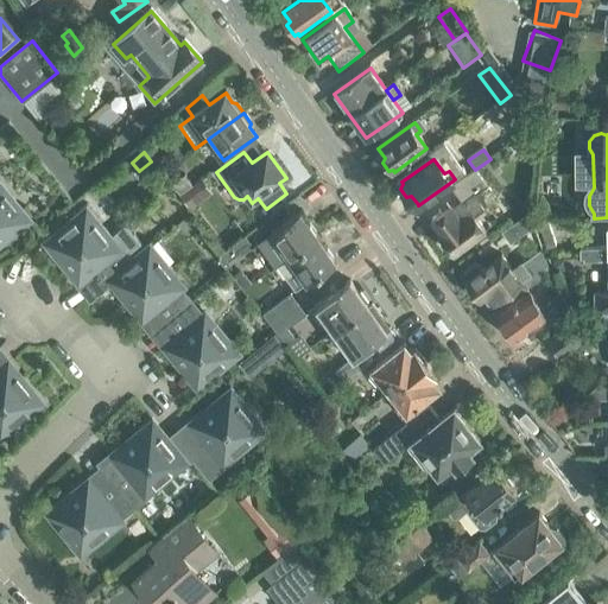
[(462,204),(453,211),(450,207),(431,221),(443,236),(441,239),(442,241),(442,246),(447,253),(451,253),(454,255),(486,233),(474,216),(483,209),(474,196),(487,188),(474,170),(450,188),(462,204)]
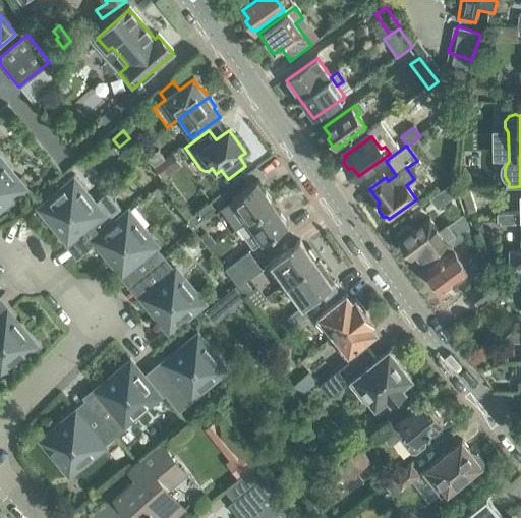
[(158,153),(148,161),(154,169),(165,161),(158,153)]
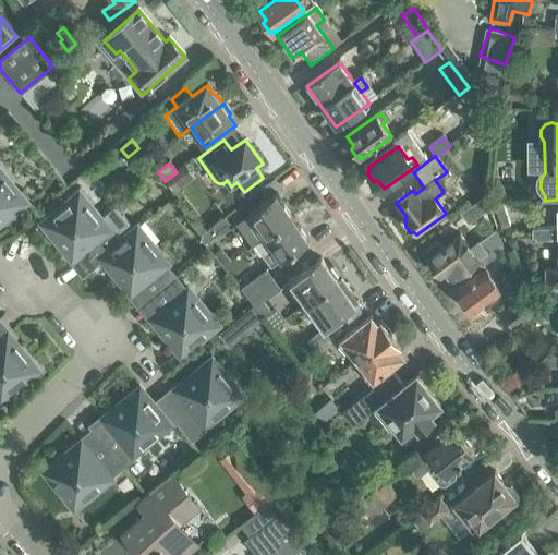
[(0,171),(0,218),(3,222),(26,204),(0,171)]
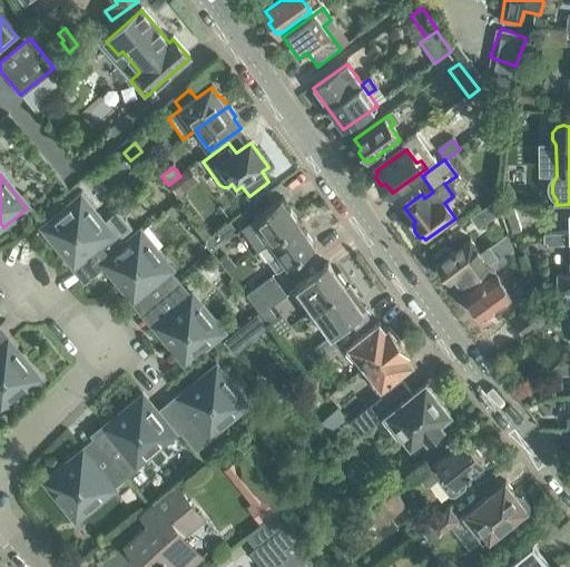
[(85,281),(104,265),(102,265),(134,238),(116,216),(104,226),(81,198),(43,230),(62,253),(68,250),(89,275),(84,280),(85,281)]
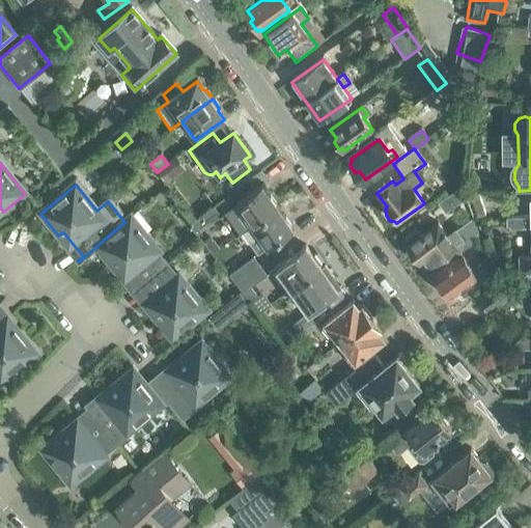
[(244,214),(252,226),(278,209),(262,187),(227,213),(233,221),(244,214)]
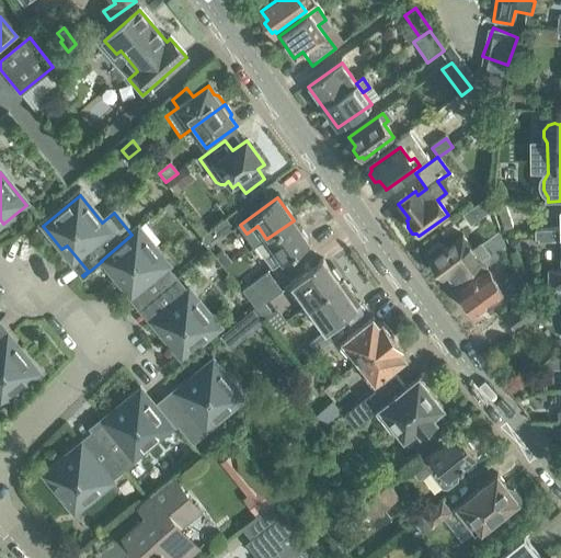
[(472,225),(493,209),(485,200),(466,215),(472,225)]
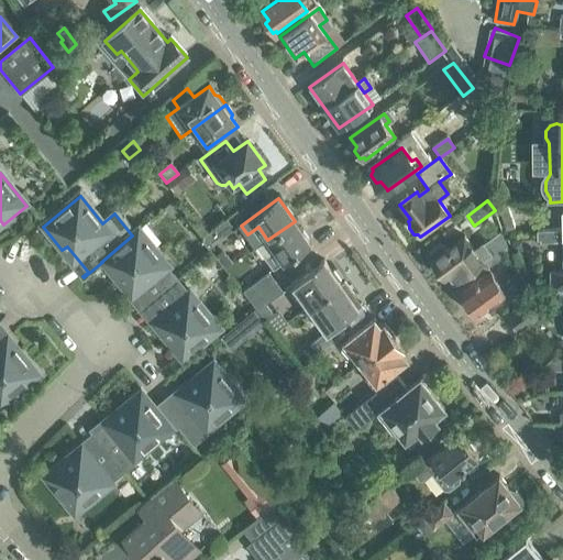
[(507,233),(515,230),(507,206),(498,209),(507,233)]
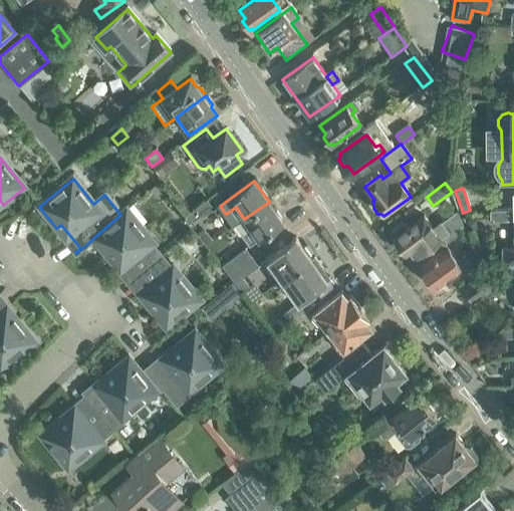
[(512,222),(513,222),(513,195),(512,195),(512,211),(497,212),(497,223),(512,222)]
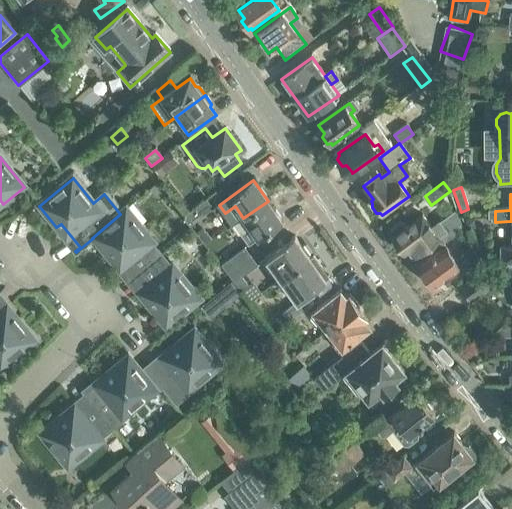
[(190,227),(213,210),(206,201),(183,218),(190,227)]
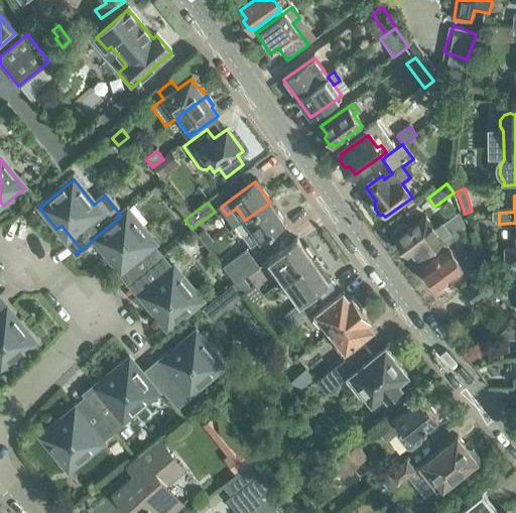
[(285,224),(270,203),(245,220),(235,228),(243,238),(251,248),(285,224)]
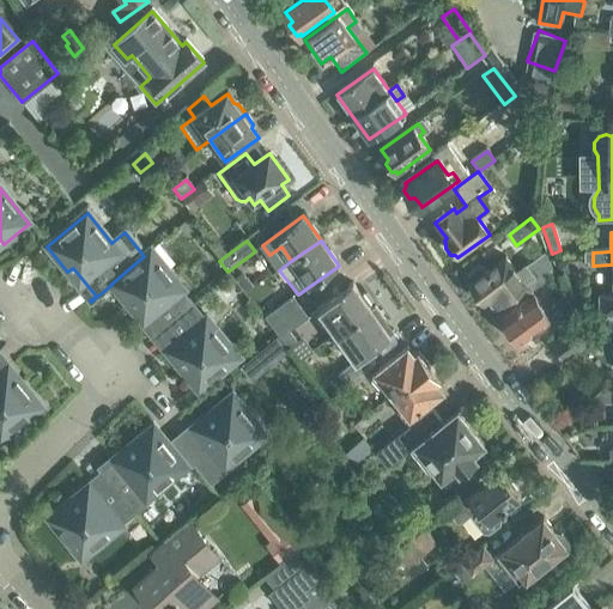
[(155,338),(155,339),(192,308),(181,294),(184,291),(151,250),(144,256),(110,285),(111,285),(131,310),(137,305),(159,334),(155,338)]
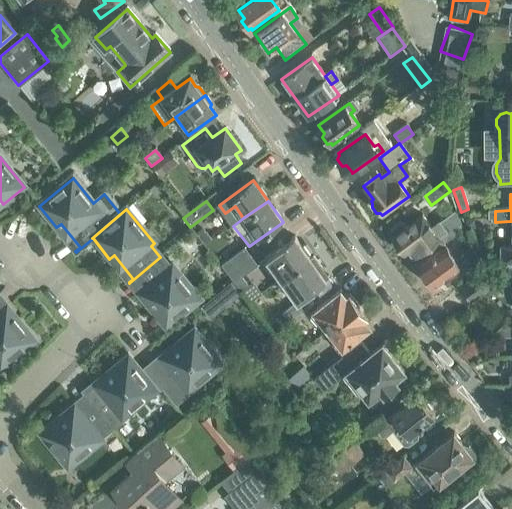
[(422,217),(405,229),(401,224),(391,231),(395,237),(394,238),(405,253),(411,249),(415,256),(434,242),(438,249),(464,230),(455,212),(432,229),(422,217)]
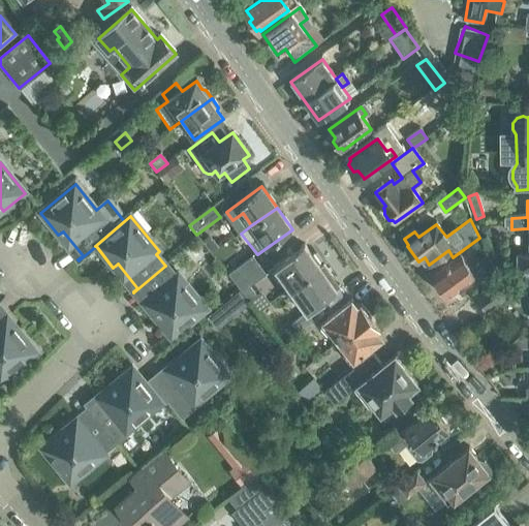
[(480,227),(480,237),(485,237),(489,233),(489,227),(480,227)]
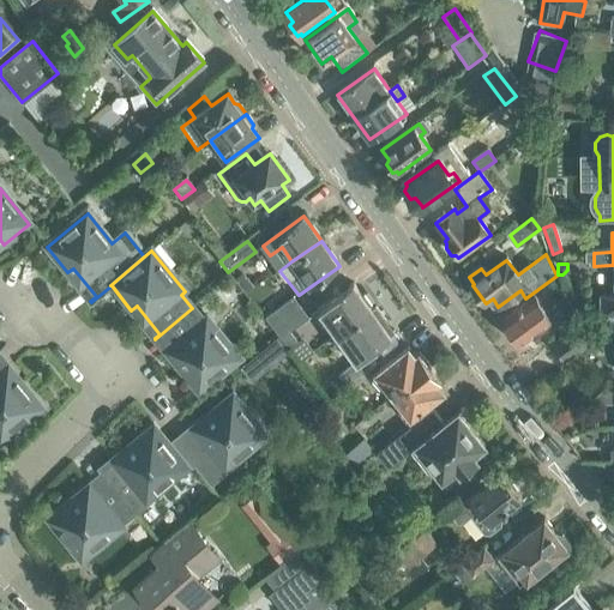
[(613,265),(612,265),(613,300),(597,300),(599,318),(613,316),(613,265)]
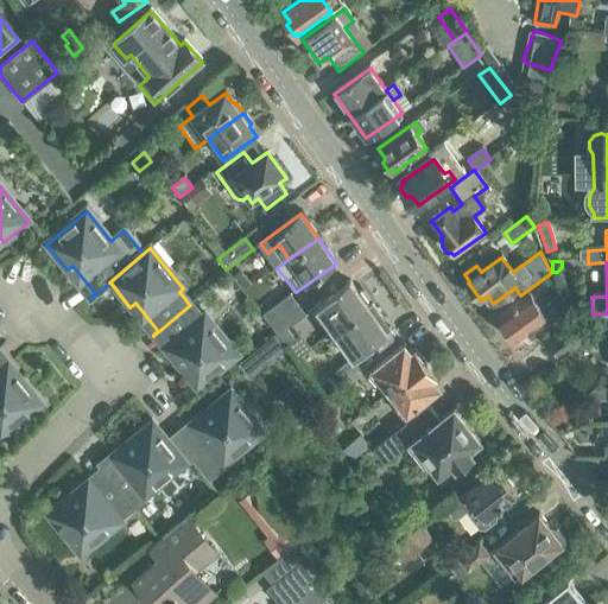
[(324,300),(343,326),(368,309),(365,304),(367,303),(360,293),(359,294),(349,283),(324,300)]
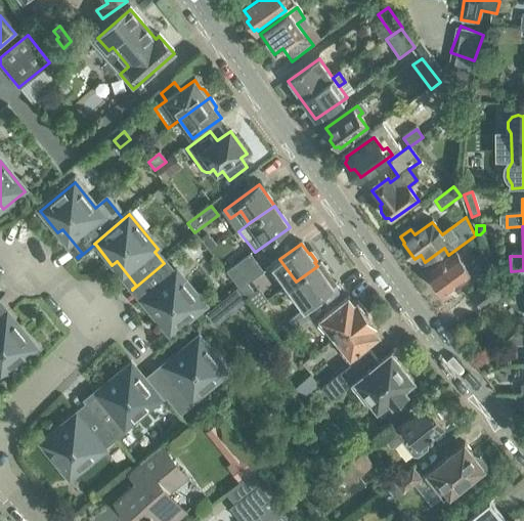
[(473,276),(483,268),(478,261),(468,269),(456,254),(430,274),(429,273),(428,274),(430,277),(431,280),(432,284),(434,286),(437,288),(444,297),(445,296),(445,295),(472,275),(473,276)]
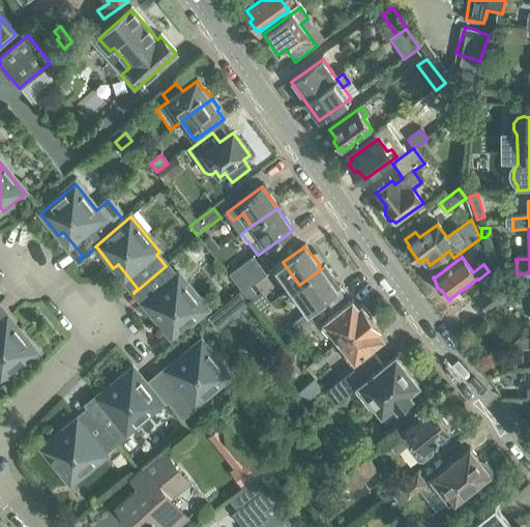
[(254,258),(229,275),(236,284),(260,267),(254,258)]
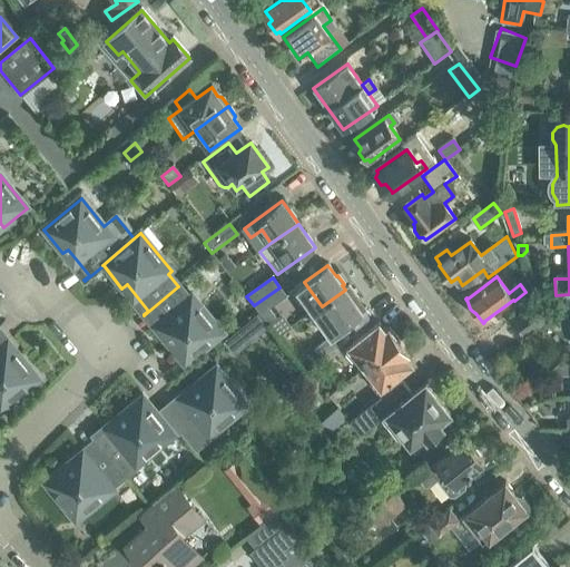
[(192,296),(188,300),(178,286),(144,315),(149,311),(172,338),(166,342),(185,365),(223,334),(192,296)]
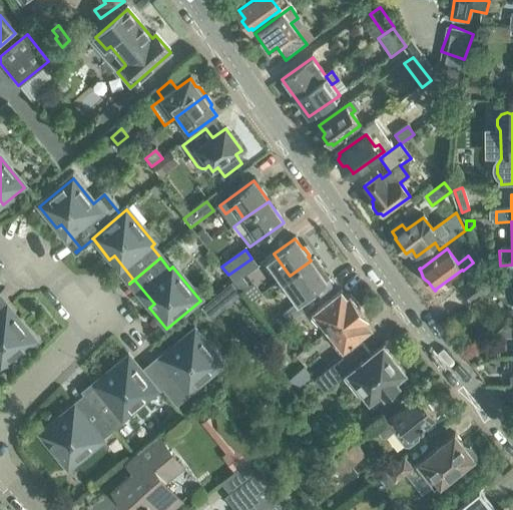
[(258,268),(251,259),(228,275),(234,284),(258,268)]
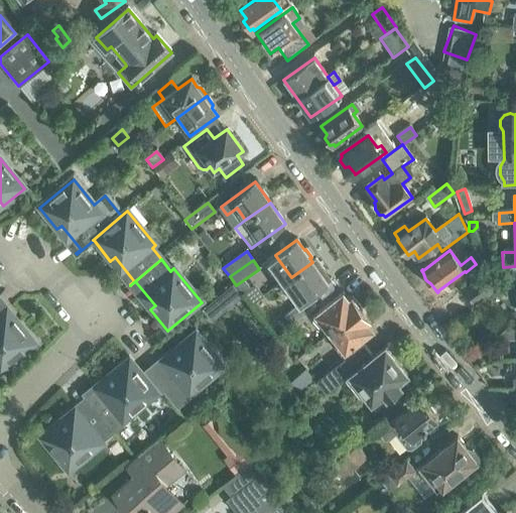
[(291,277),(284,281),(300,304),(303,302),(329,284),(321,275),(325,272),(315,260),(312,262),(291,277)]
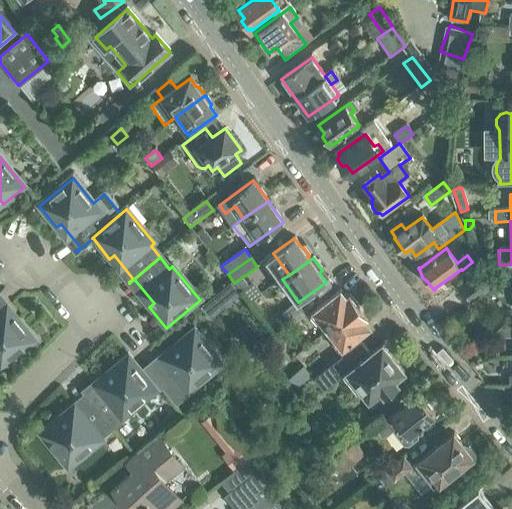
[(460,288),(471,302),(496,284),(485,270),(460,288)]
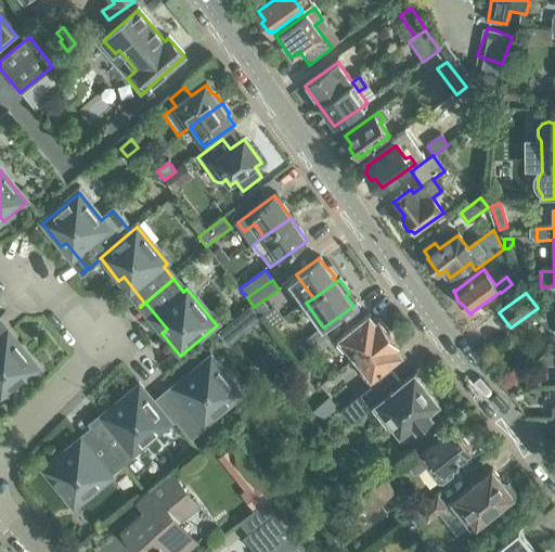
[(348,348),(356,359),(388,333),(378,321),(376,323),(370,316),(336,342),(344,351),(348,348)]
